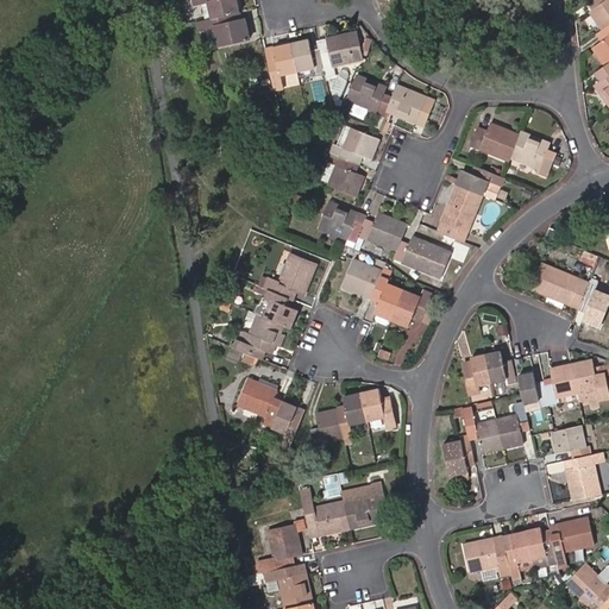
[(240,12),(238,0),(193,0),(194,1),(201,0),(208,0),(212,17),(240,12)]
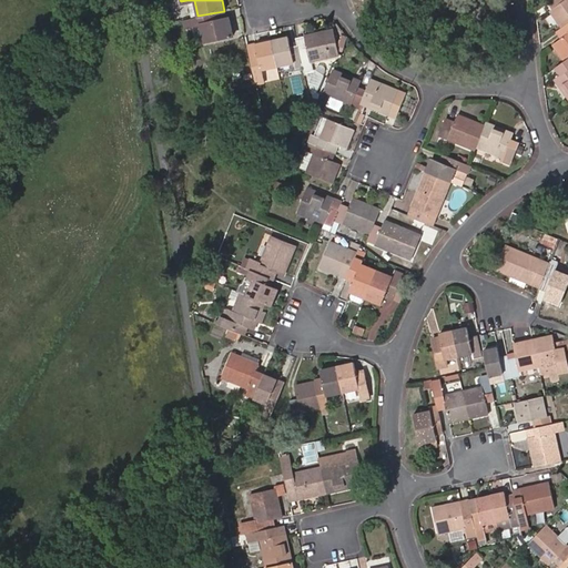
[(567,22),(567,0),(563,0),(550,10),(561,27),(563,27),(567,22)]
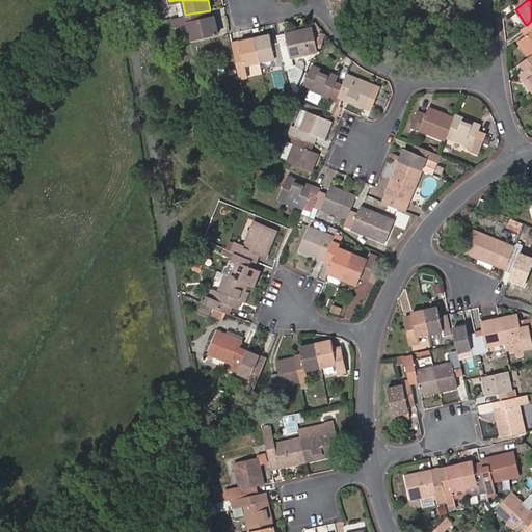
[(212,16),(210,10),(185,15),(174,18),(176,25),(187,22),(190,37),(219,31),(215,16),(212,16)]
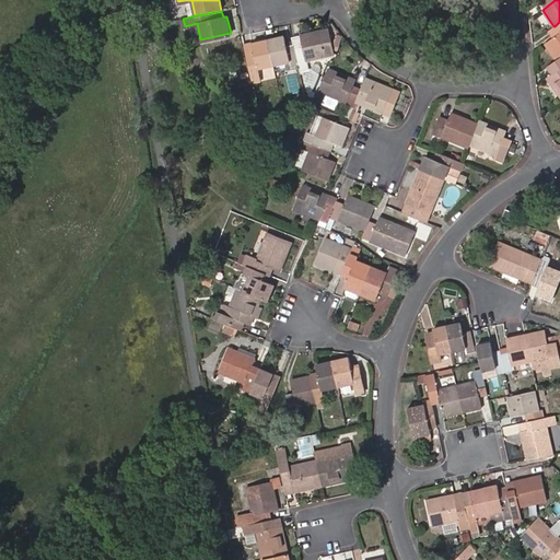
[(559,22),(555,26),(559,32),(546,43),(557,59),(559,56),(559,22)]
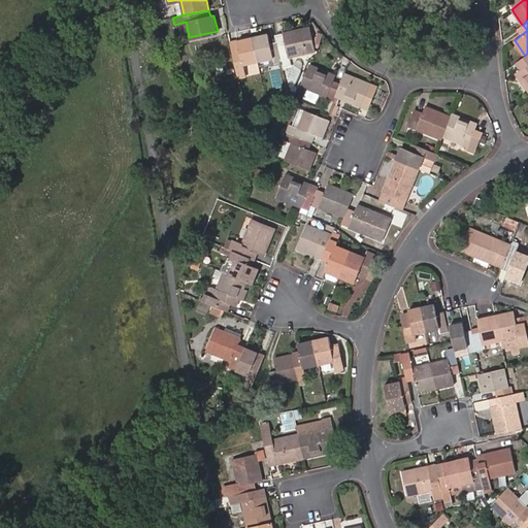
[(285,39),(277,40),(281,57),(315,51),(309,25),(284,30),(285,39)]
